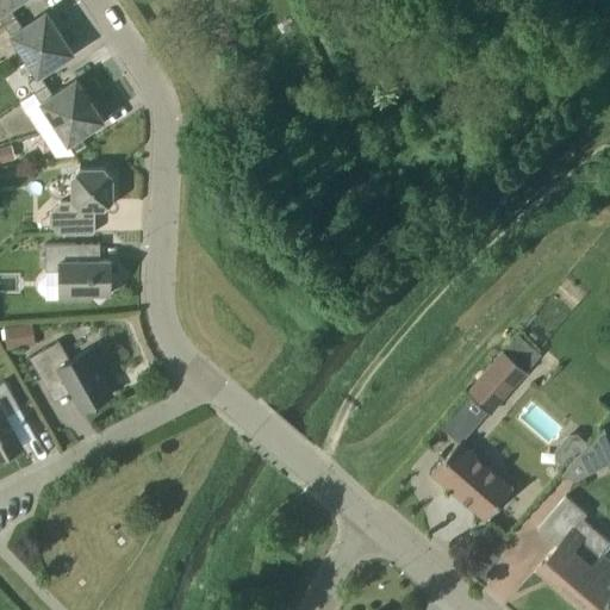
[(0,0),(0,18),(6,27),(18,19),(10,7),(20,0),(0,0)]
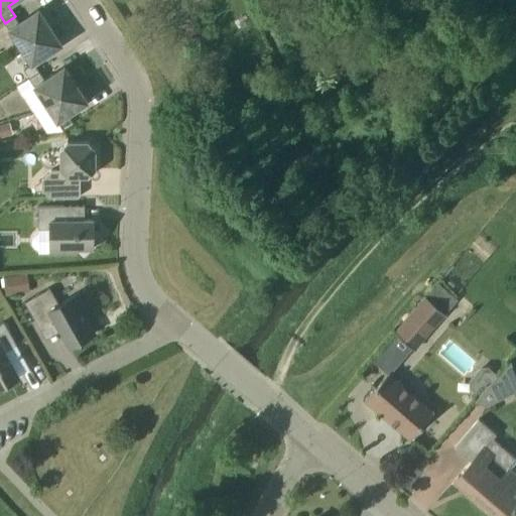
[(20,47),(50,27),(39,9),(19,22),(15,16),(5,23),(9,29),(20,47)]
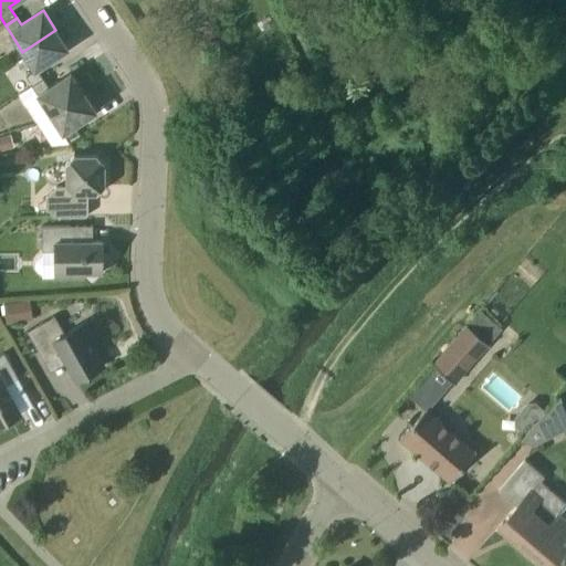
[(35,71),(38,70),(69,49),(55,30),(22,52),(35,71)]
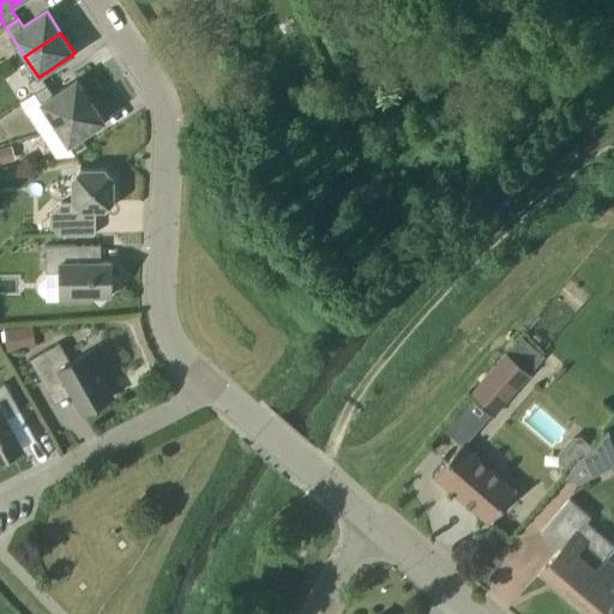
[(54,122),(90,98),(77,79),(53,95),(41,76),(38,77),(29,83),(35,92),(54,122)]
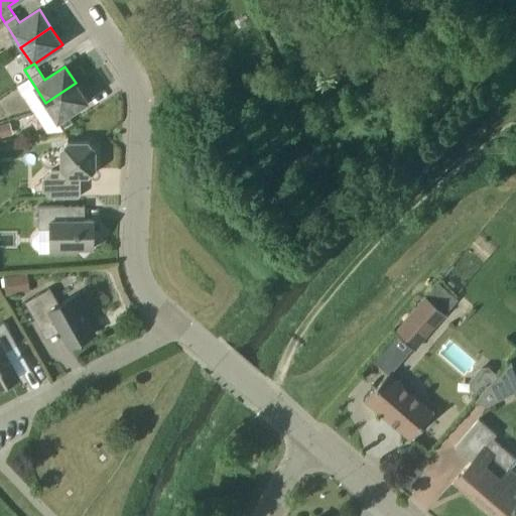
[(45,103),(63,130),(74,123),(69,115),(88,102),(76,83),(45,103)]
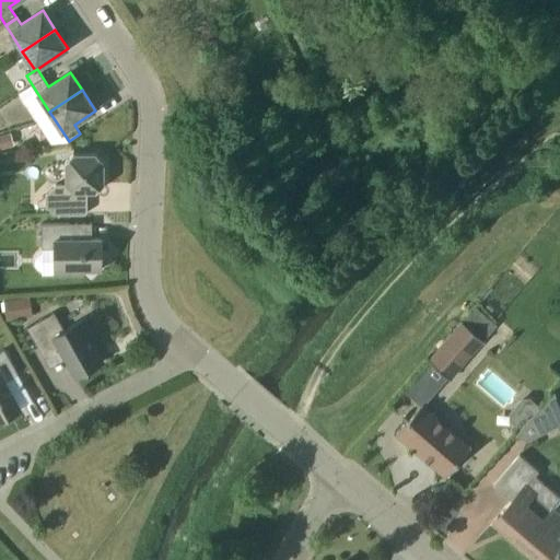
[(46,206),(55,214),(85,214),(88,212),(88,193),(96,193),(105,184),(104,162),(95,153),(73,153),(65,163),(66,184),(56,184),(46,195),(46,206)]
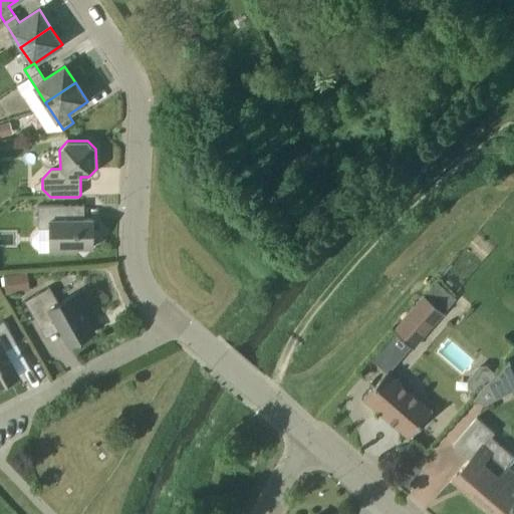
[(49,252),(51,252),(76,252),(76,248),(92,248),(92,219),(71,219),(71,205),(38,205),(38,228),(49,228),(49,252)]
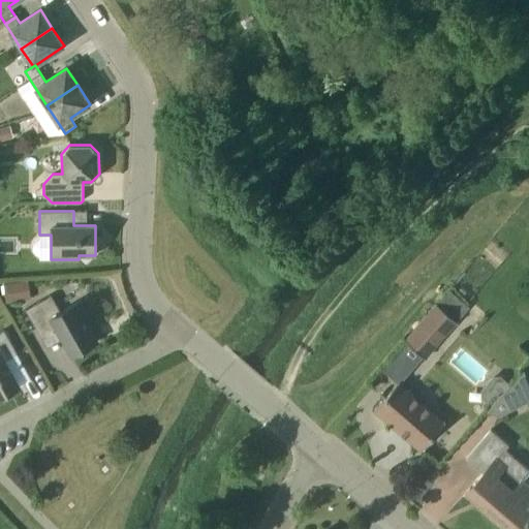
[(5,293),(6,303),(31,300),(29,280),(4,283),(4,284),(1,285),(2,294),(5,293)]
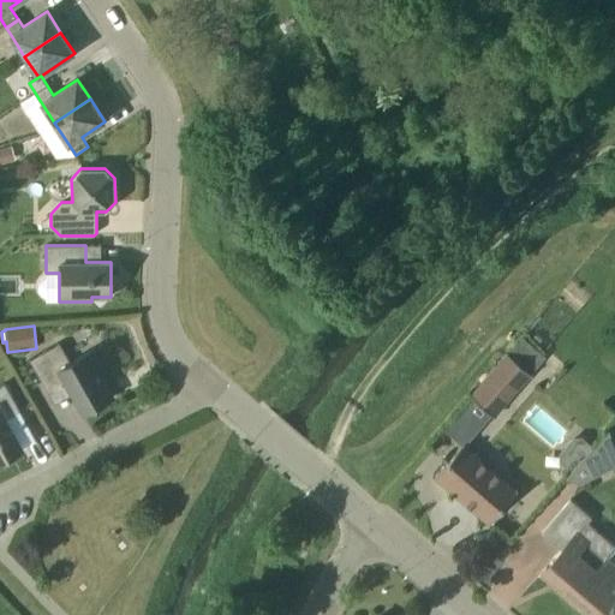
[(49,393),(66,383),(83,413),(114,396),(105,380),(109,377),(94,350),(71,362),(60,342),(30,359),(49,393)]
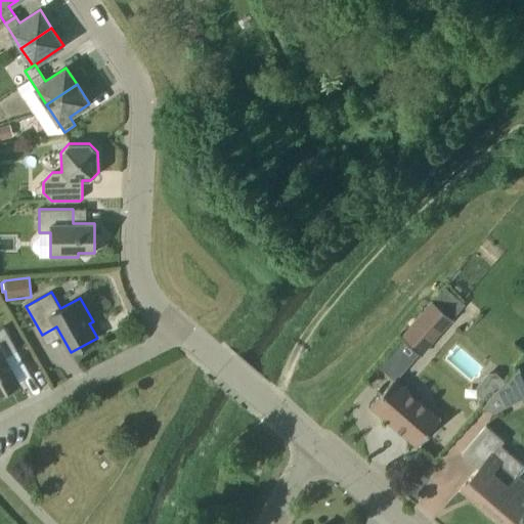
[(421,355),(452,318),(433,301),(401,338),(421,355)]
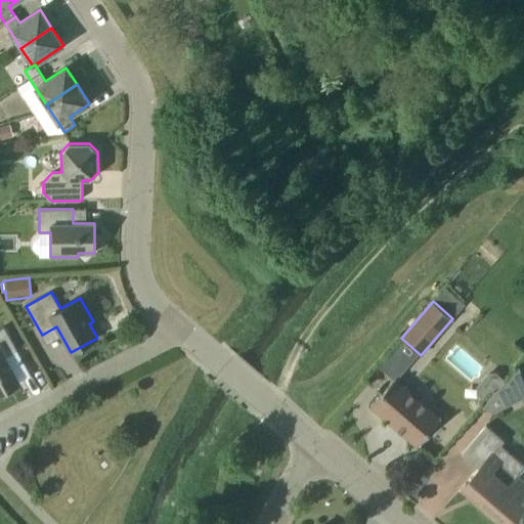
[(0,392),(19,382),(6,357),(17,350),(4,326),(0,329),(0,392)]
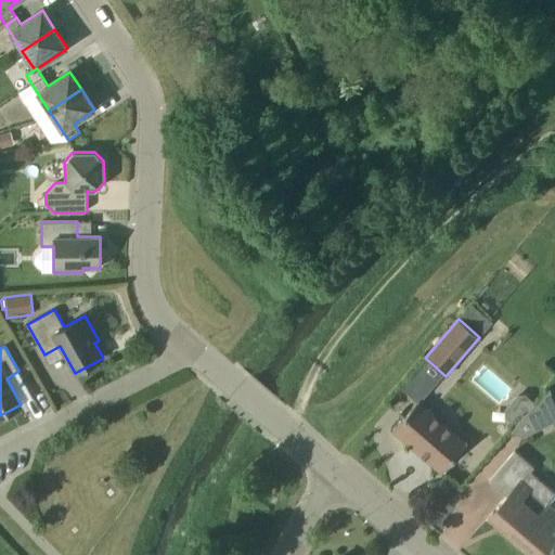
[(505,417),(515,425),(536,403),(525,394),(517,395),(504,409),(505,417)]
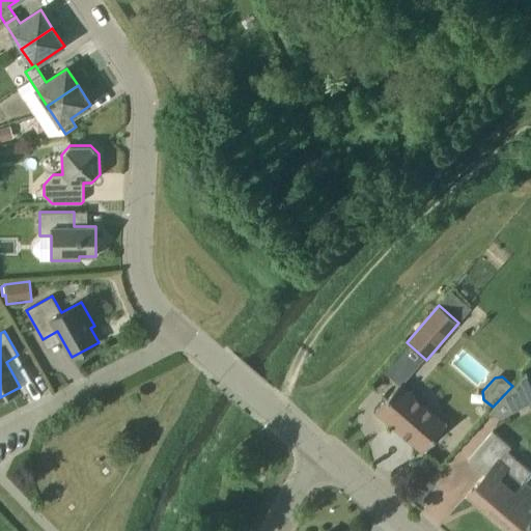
[(399,384),(375,411),(423,451),(446,424),(399,384)]
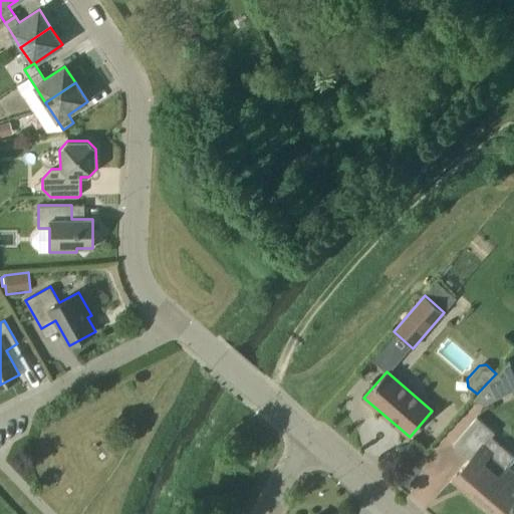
[(505,394),(496,373),(477,394),(472,400),(486,404),(505,394)]
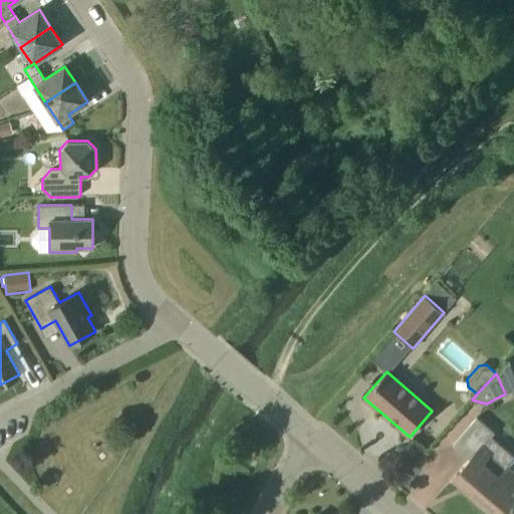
[(477,482),(470,490),(476,495),(478,499),(485,505),(490,507),(497,513),(506,513),(513,505),(513,474),(507,468),(513,458),(513,456),(491,437),(494,433),(477,417),(453,445),(470,459),(460,471),(468,478),(470,476),(477,482)]
